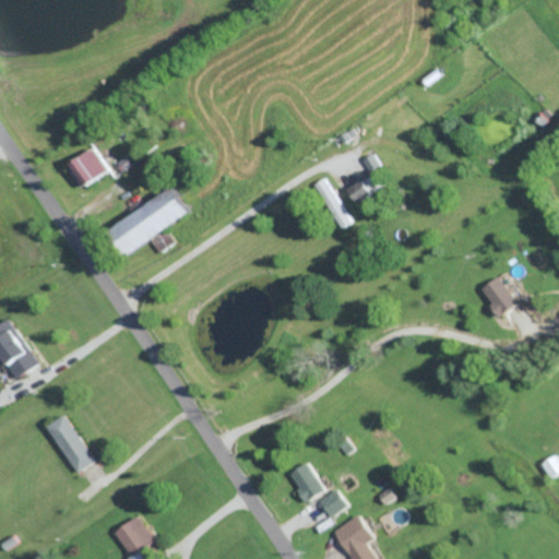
[(83,188),(110,171),(96,147),(69,164),(83,188)]
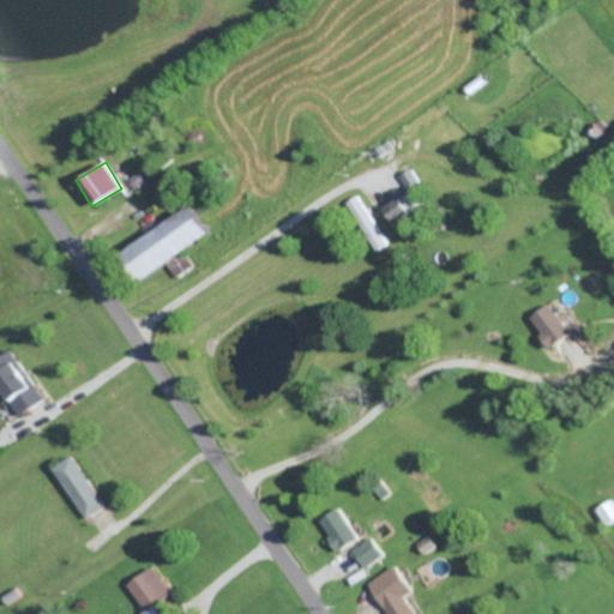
[(416,209),(407,193),(381,210),(391,224),(416,209)]
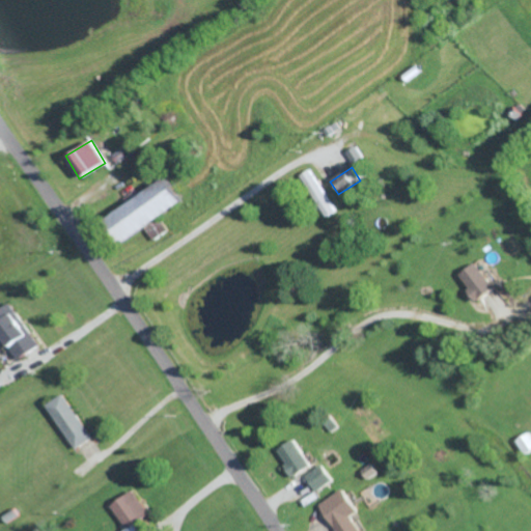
[(115,246),(178,205),(163,179),(100,220),(115,246)]
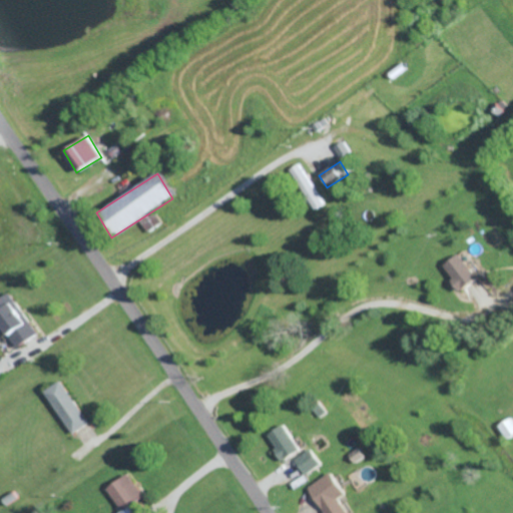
[(477,278),(459,254),(442,268),(460,291),(477,278)]
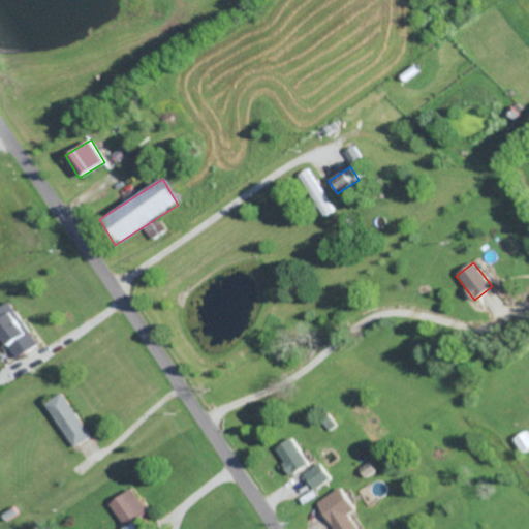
[(37,344),(8,302),(0,308),(0,336),(16,360),(37,344)]
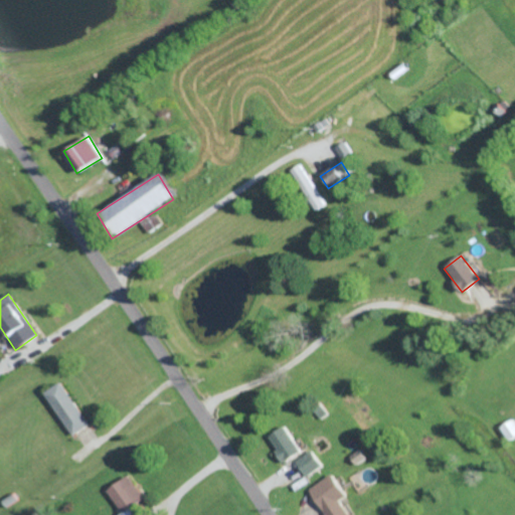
[(89,423),(59,381),(42,392),(71,436),(89,423)]
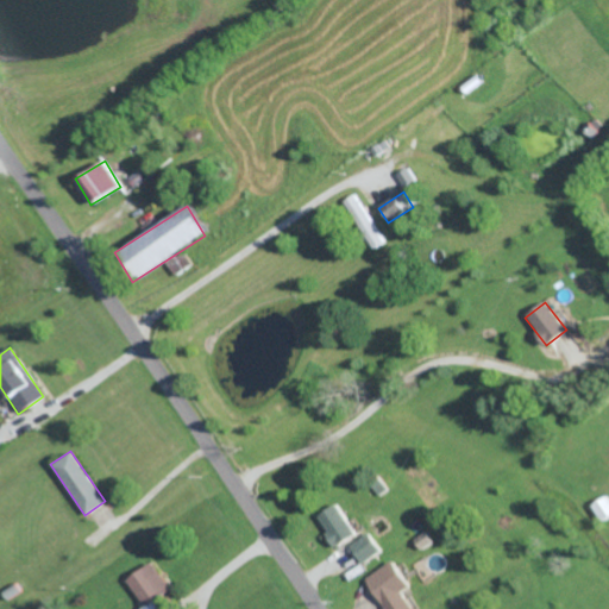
[(356,534),(340,502),(318,513),(332,545),(356,534)]
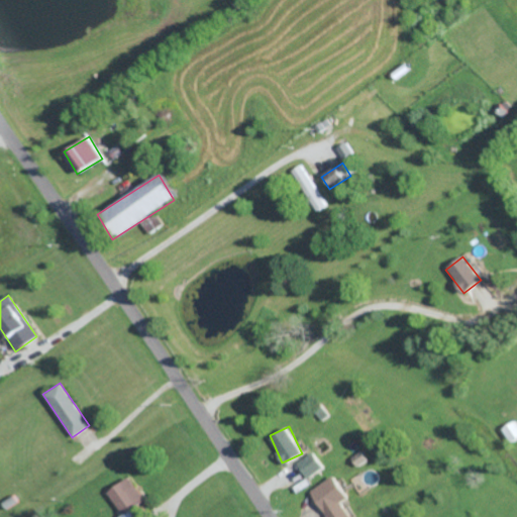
[(298,462),(309,478),(325,467),(314,451),(298,462)]
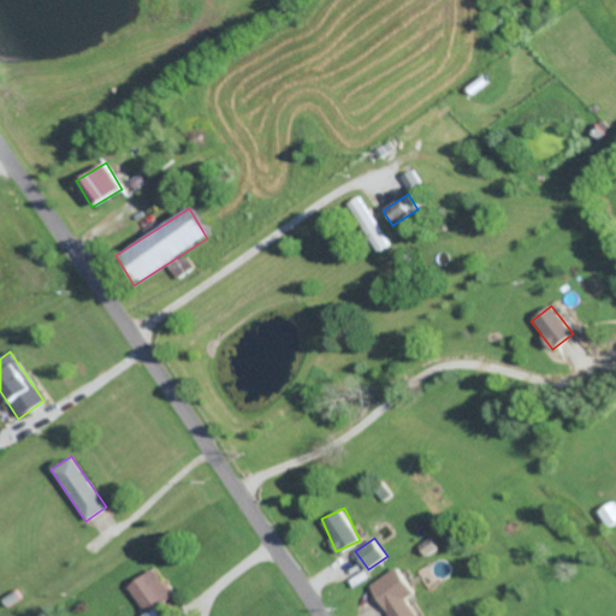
[(126,584),(144,612),(171,597),(153,568),(126,584)]
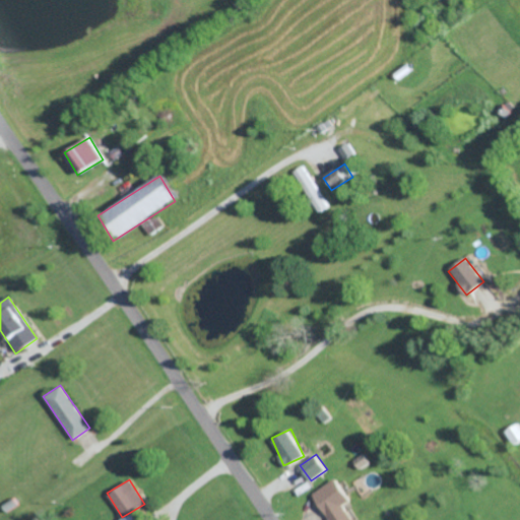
[(353,519),(344,504),(349,501),(338,479),(314,493),(328,519),(353,519)]
